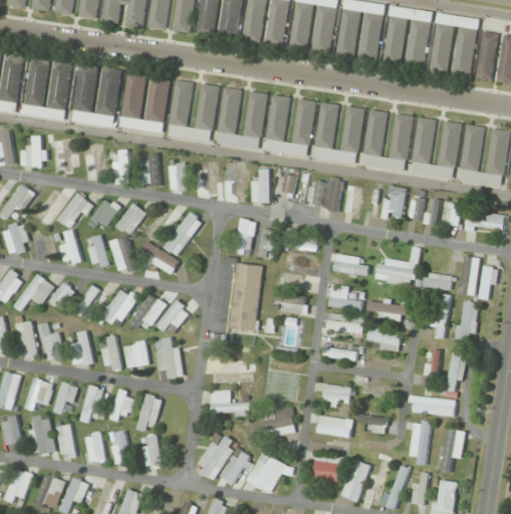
[(97,0),(55,0),(52,0),(7,0),(7,6),(27,9),(51,12),(51,13),(74,16),(74,18),(95,20),(97,0)]
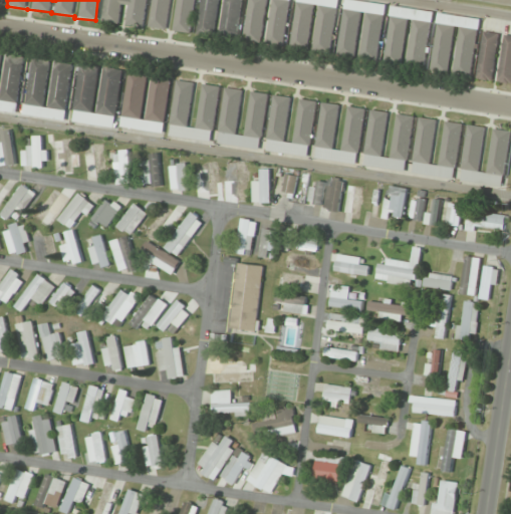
[(145,0),(102,0),(99,22),(116,25),(119,6),(126,7),(123,25),(142,28),(145,0)]
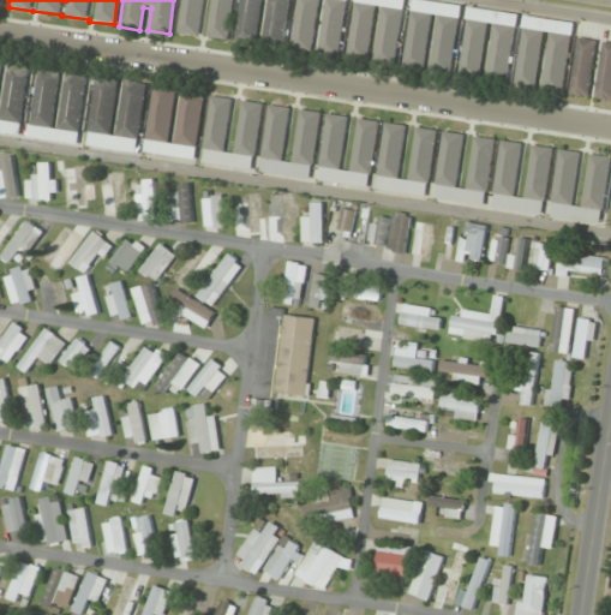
[(209,0),(204,39),(226,41),(231,0),(180,0),(177,34),(197,36),(202,0),(209,0)]
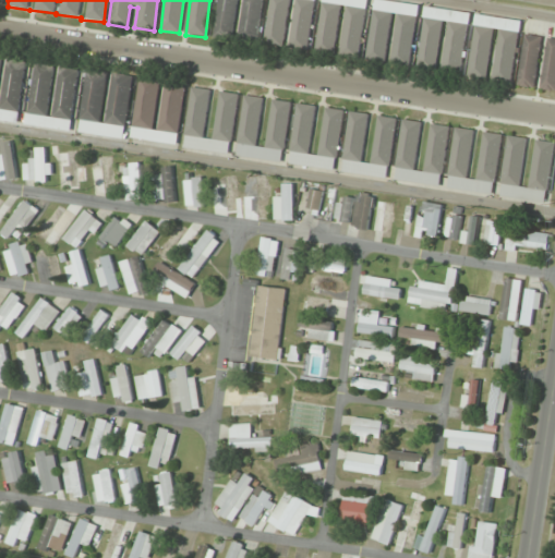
[(260,0),(216,0),(212,38),(233,40),(233,37),(255,40),(260,0)]
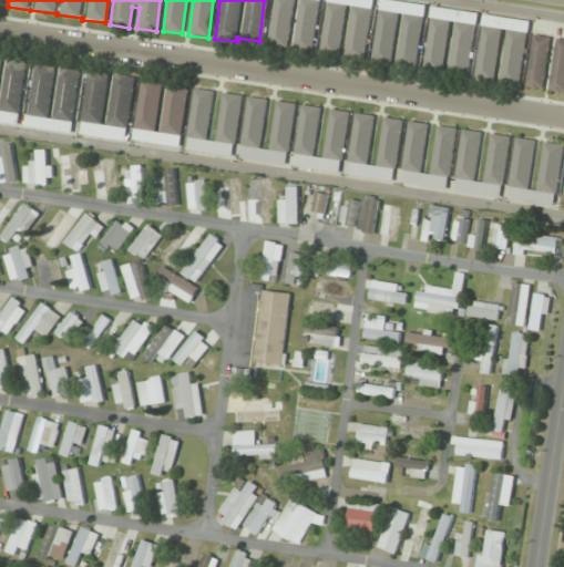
[(298,0),(293,48),(311,50),(317,0),(273,0),(267,44),(286,47),(291,0),(298,0)]
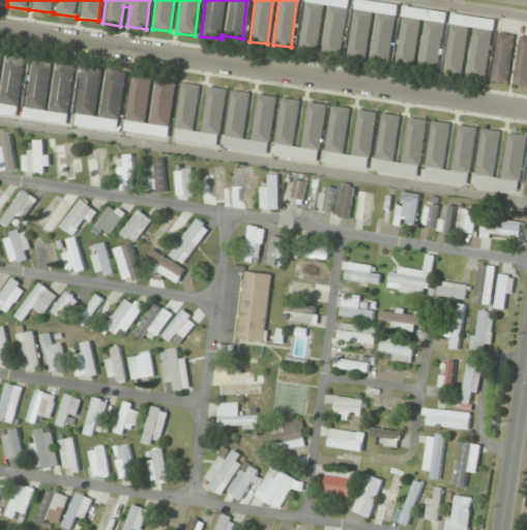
[(328,0),(321,54),(339,56),(346,0),(303,0),(298,49),(316,52),(322,0),(328,0)]
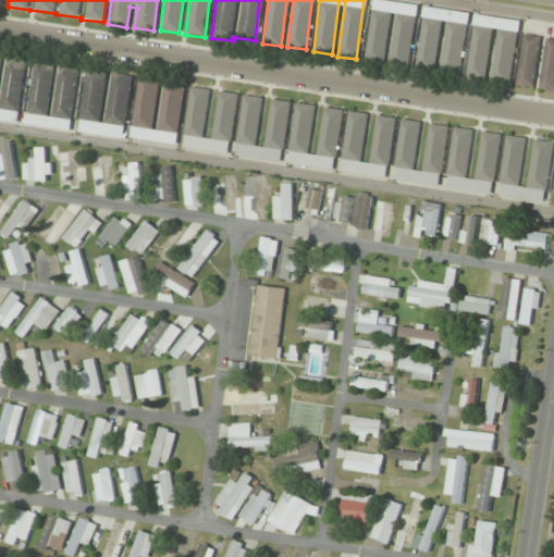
[(415,7),(371,0),(362,60),(382,62),(390,12),(395,13),(389,63),(407,65),(415,7)]
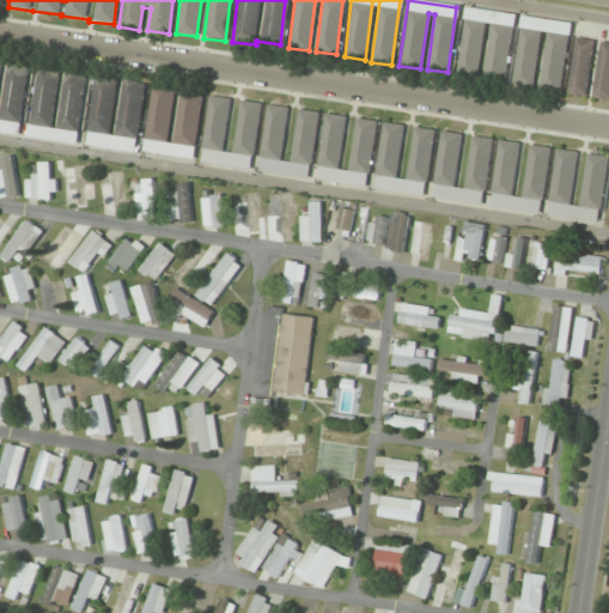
[(512,14),(464,8),(456,73),(480,77),(504,80),(512,14)]
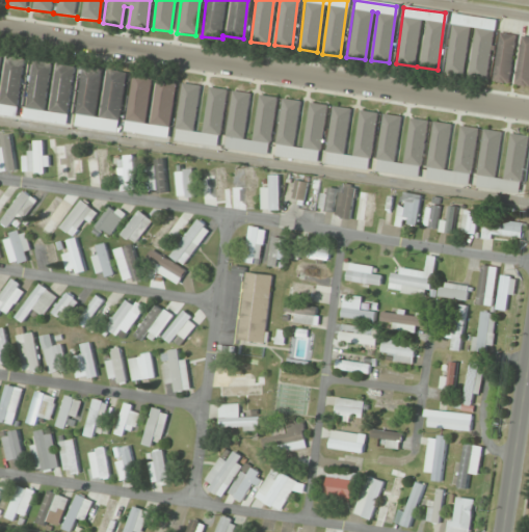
[(469,27),(474,28),(468,76),(486,78),(494,20),(451,15),(445,73),(463,75),(469,27)]
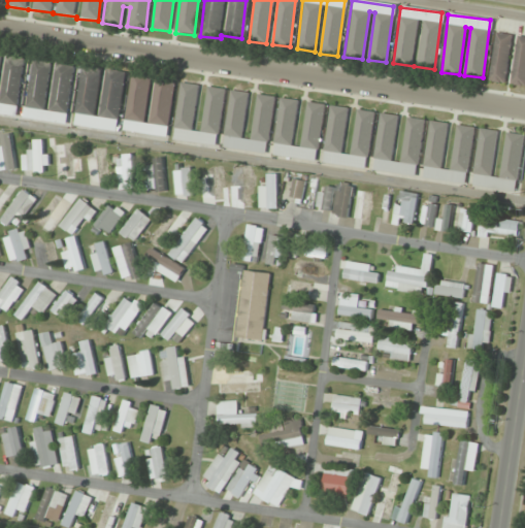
[(510,34),(495,33),(488,80),(503,83),(510,34)]
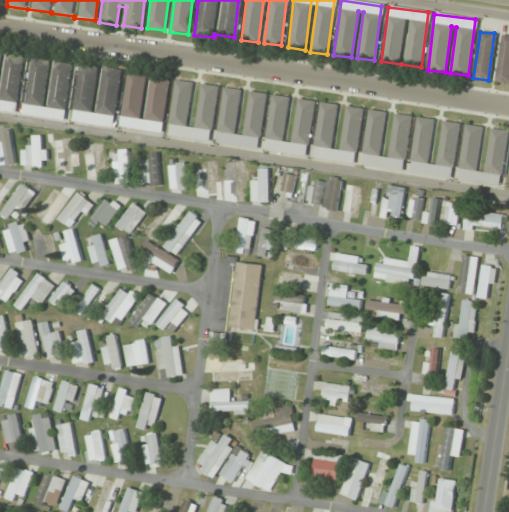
[(494,81),(508,83),(508,35),(501,34),(494,81)]
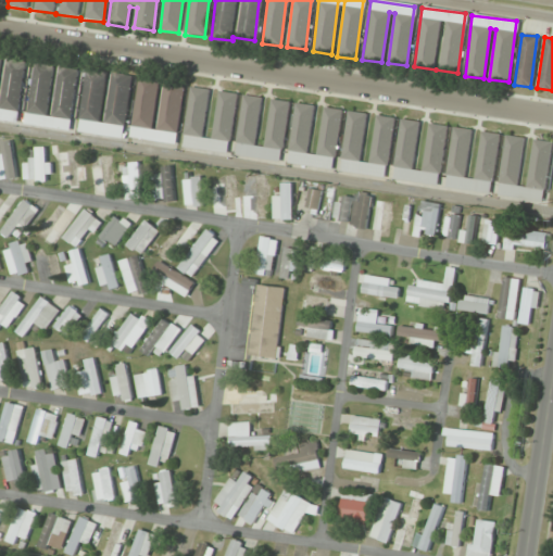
[(1,60),(1,59),(0,59),(0,121),(15,123),(23,62),(1,60)]
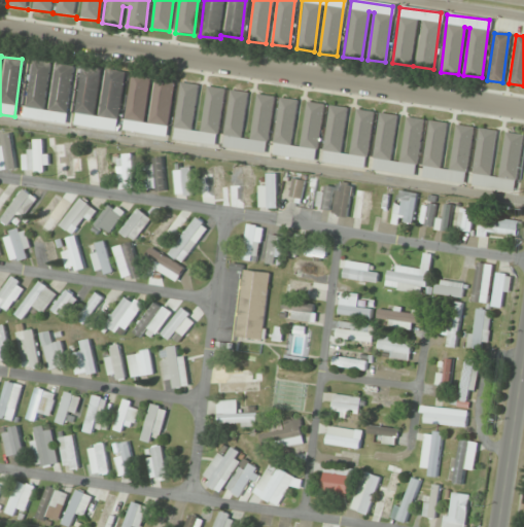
[(55,64),(48,110),(42,109),(49,63),(29,60),(21,117),(64,125),(72,67),(55,64)]
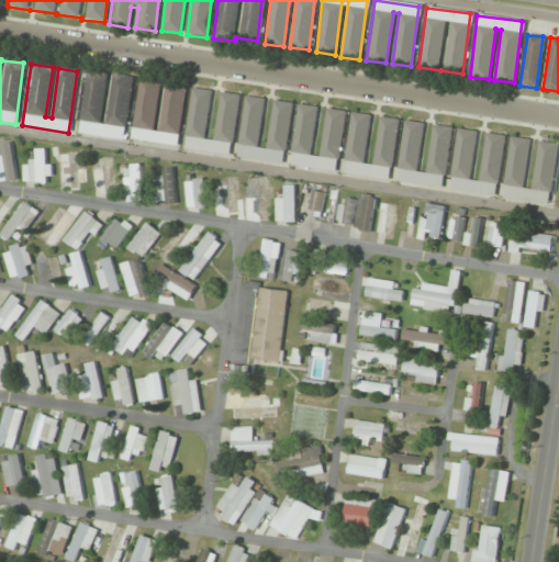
[(109,75),(85,71),(77,134),(123,139),(131,76),(109,72),(109,75)]
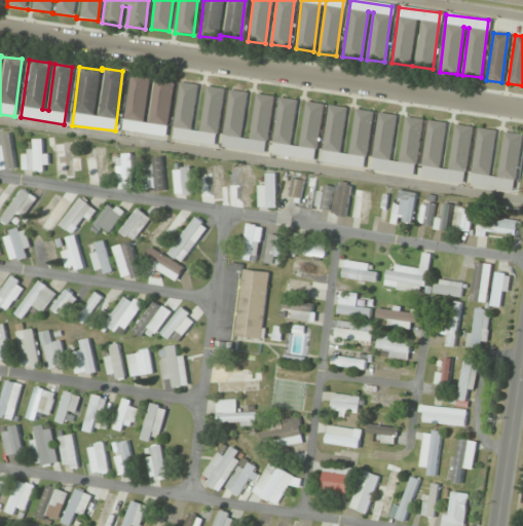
[(121,130),(164,137),(173,80),(151,77),(151,76),(129,73),(121,130)]
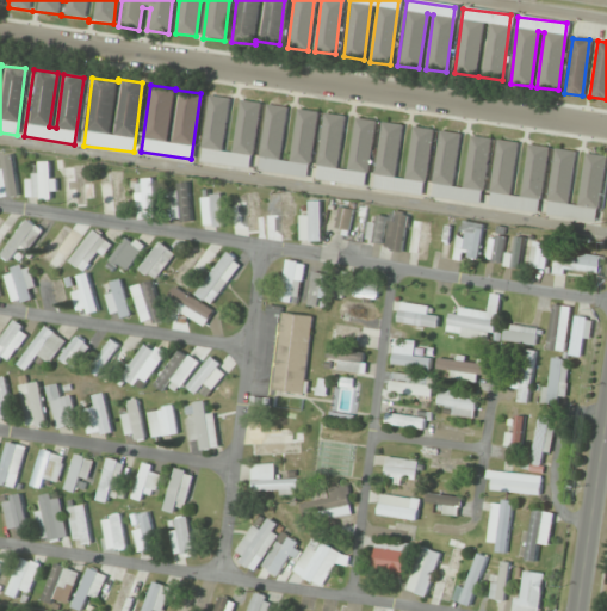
[(198,162),(249,168),(258,103),(237,99),(231,152),(221,150),(228,97),(206,94),(198,162)]
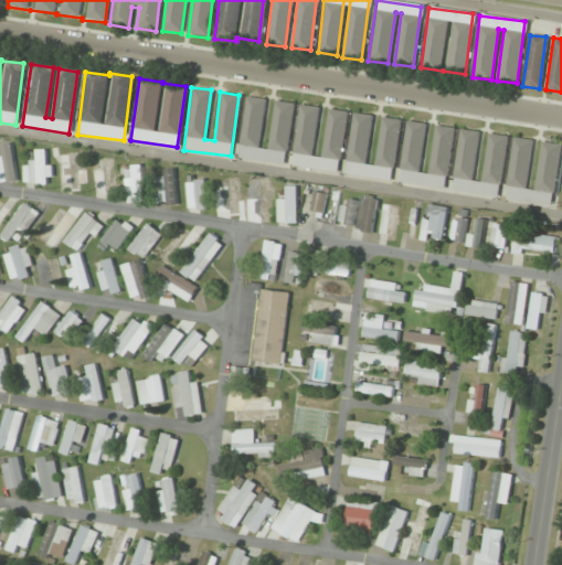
[(236,159),(285,164),(293,104),(273,100),(267,148),(258,147),(265,99),(244,96),(236,159)]
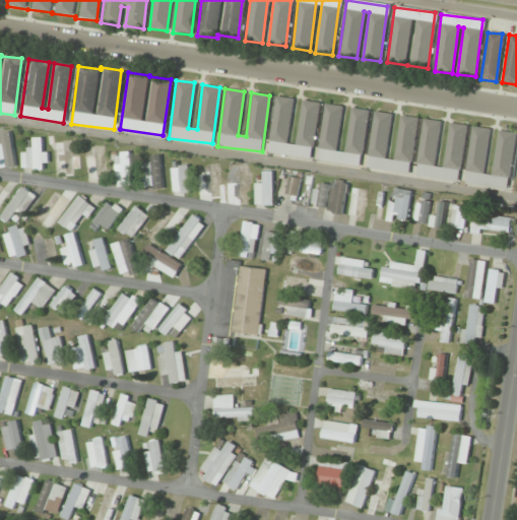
[(300,101),(295,144),(287,143),(293,99),(274,96),(266,153),(311,158),(319,103),(300,101)]
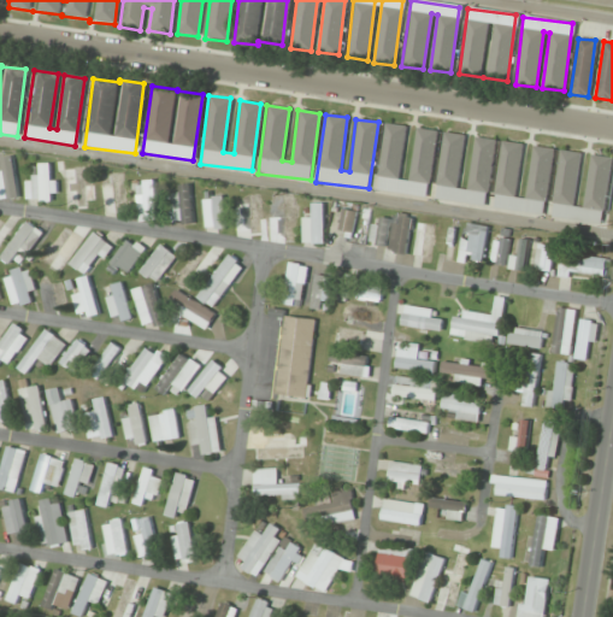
[(426,199),(436,130),(414,128),(407,181),(398,180),(405,127),(384,124),(375,192),(426,199)]
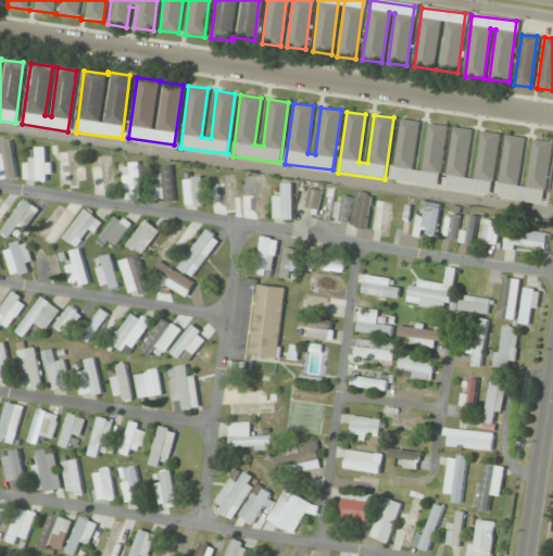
[(437,187),(445,126),(423,123),(399,119),(390,180),(437,187)]
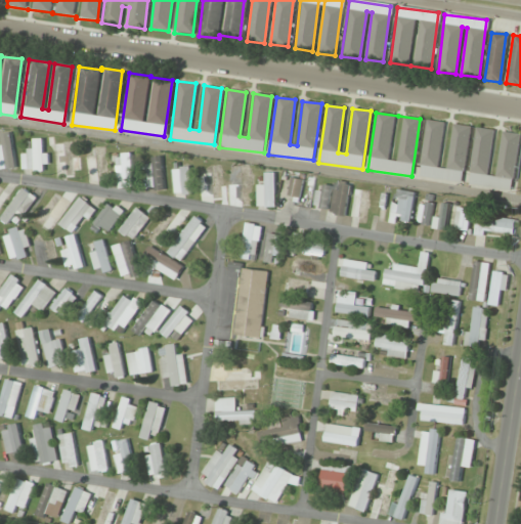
[(443,123),(425,120),(417,179),(462,185),(470,126),(450,124),(444,168),(438,167),(443,123)]
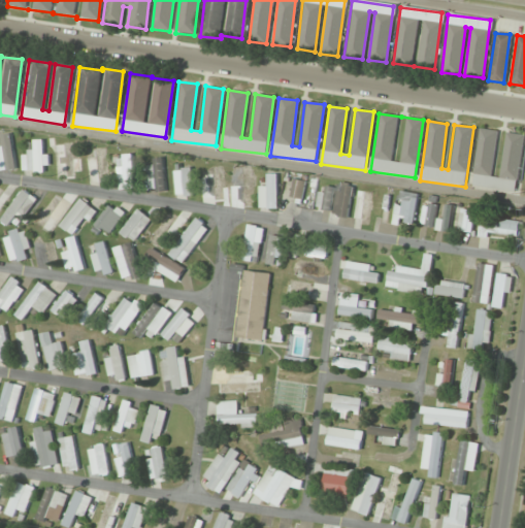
[(472,186),(485,187),(486,179),(489,179),(496,131),(480,129),(472,186)]
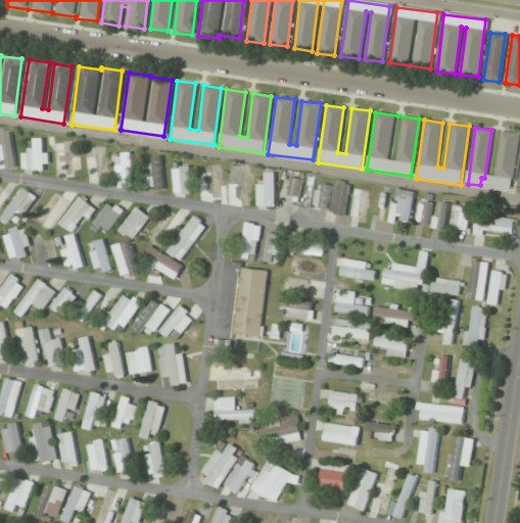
[(510,187),(518,134),(500,131),(492,185),(510,187)]
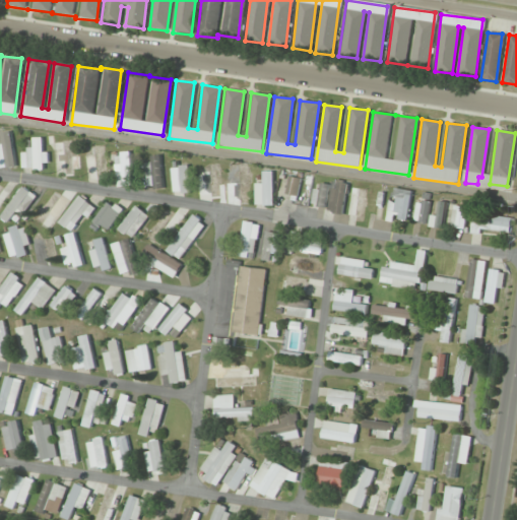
[(0,167),(11,168),(11,132),(0,132),(0,144),(0,167)]
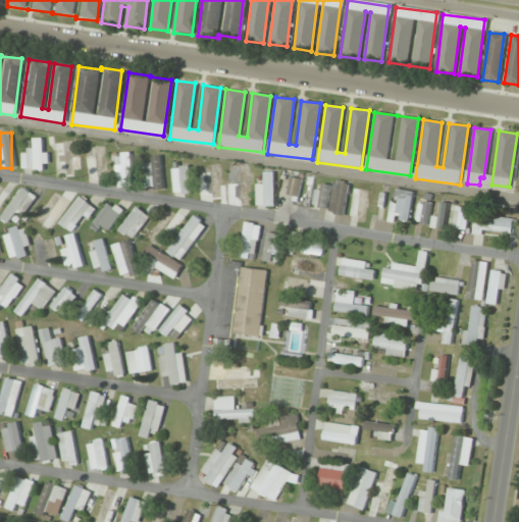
[(45,169),(45,139),(31,139),(31,149),(20,149),(20,169),(45,169)]
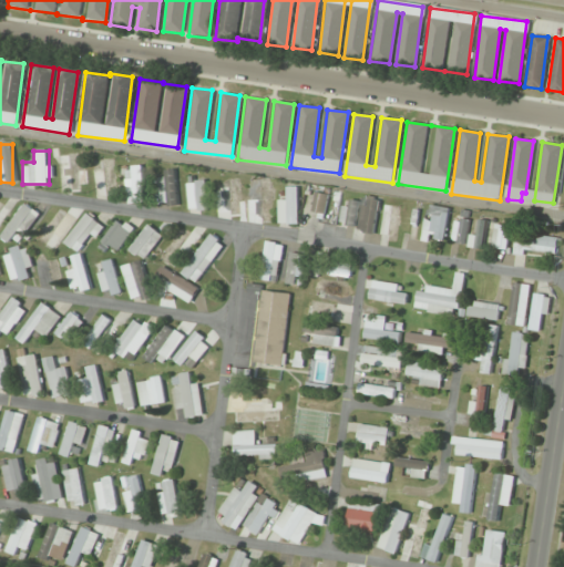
[(60,193),(83,191),(80,153),(55,155),(60,193)]
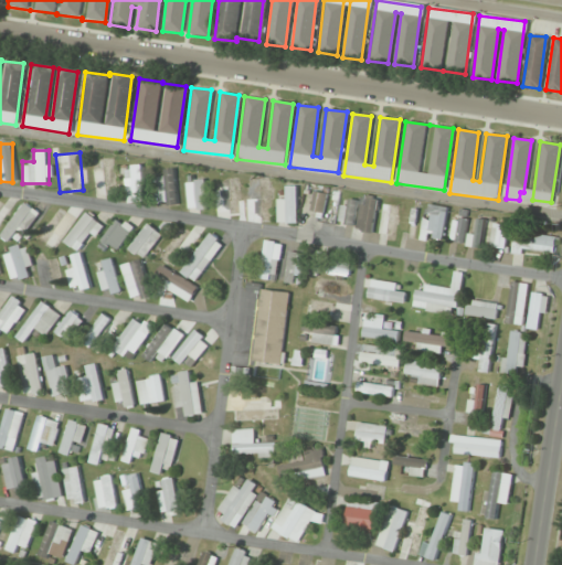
[(112,195),(109,159),(98,159),(99,170),(91,170),(93,196),(112,195)]
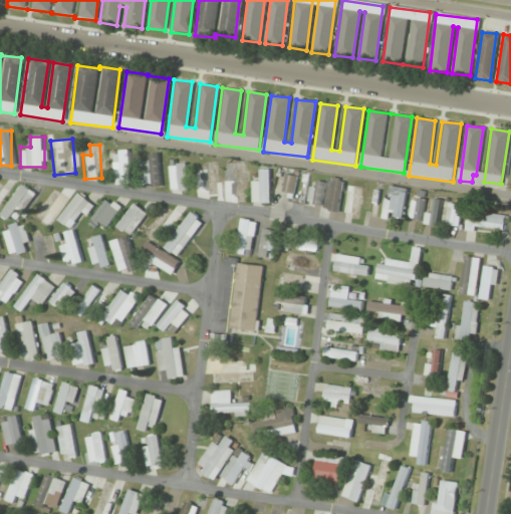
[(143,155),(143,187),(158,187),(158,155),(143,155)]
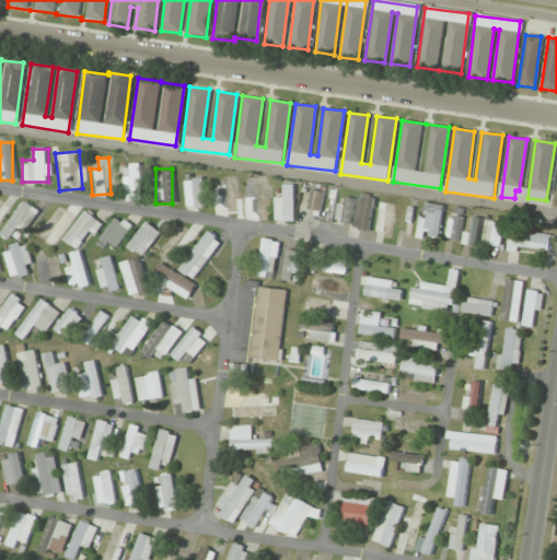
[(184,175),(184,208),(201,208),(201,175),(184,175)]
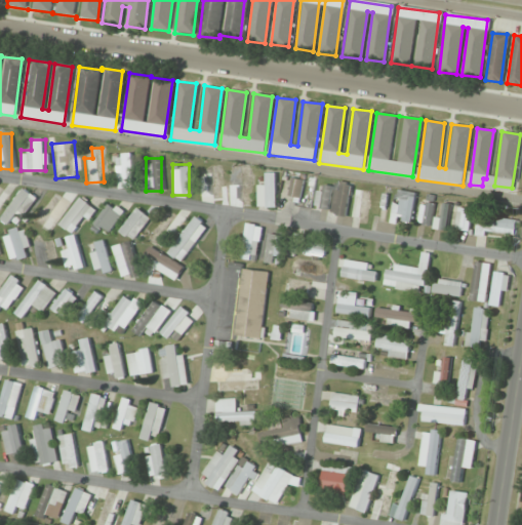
[(207,165),(207,176),(198,176),(198,201),(217,201),(217,165),(207,165)]
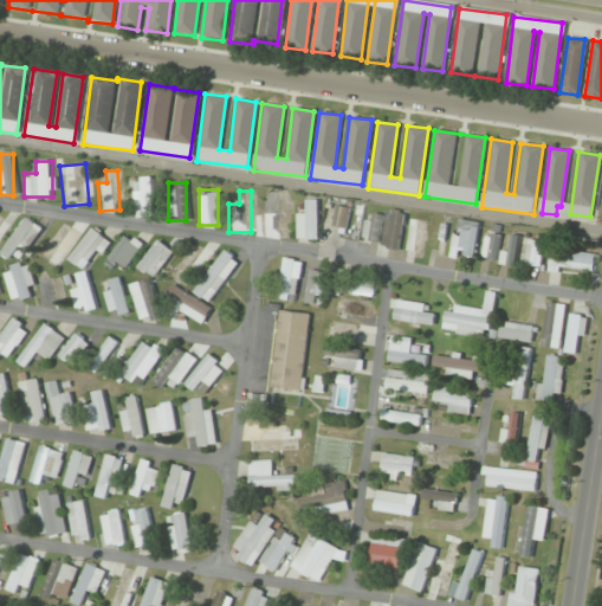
[(263,207),(263,238),(289,238),(289,192),(274,192),(274,207),(263,207)]
